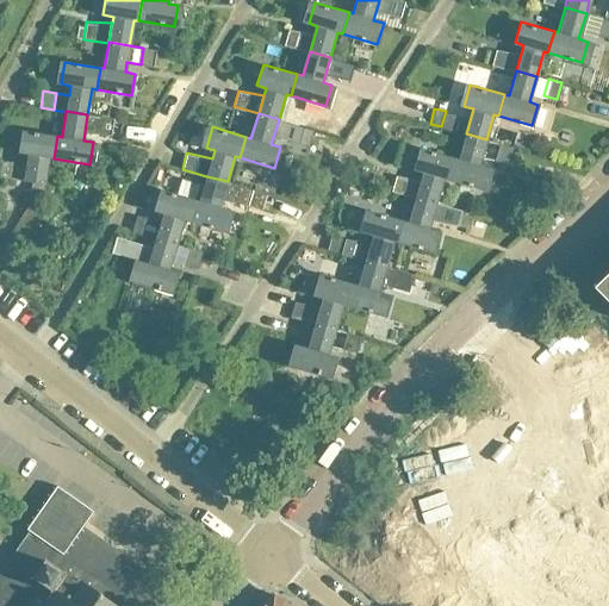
[(0,176),(45,185),(49,157),(54,158),(57,136),(23,130),(18,152),(28,154),(26,162),(1,161),(0,167),(0,176)]
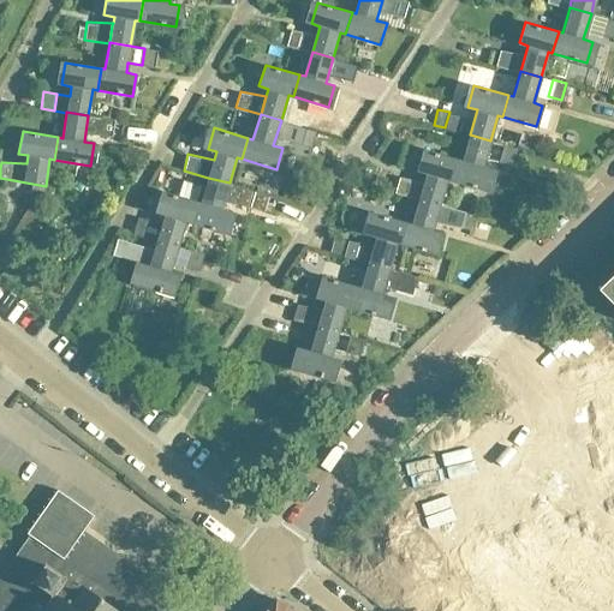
[(483,166),(490,141),(470,135),(463,160),(458,159),(452,180),(486,190),(492,169),(483,166)]
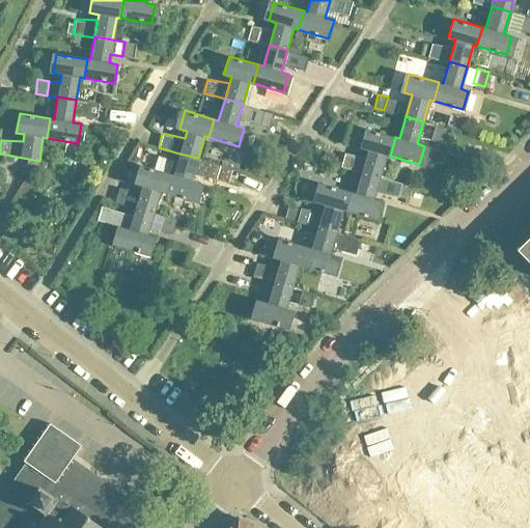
[(441,141),(445,127),(434,123),(429,138),(441,141)]
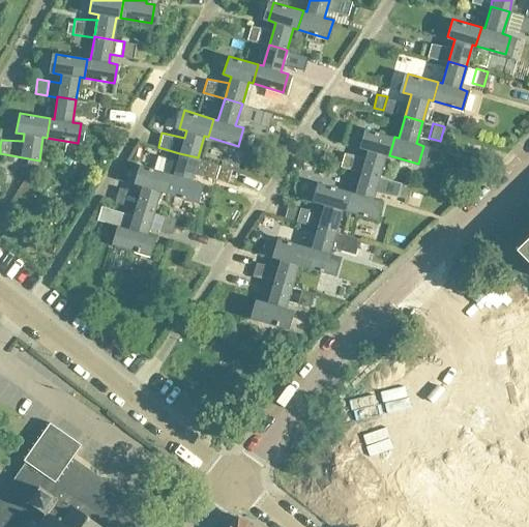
[(389,155),(394,137),(364,128),(359,146),(368,149),(361,171),(379,175),(385,154),(389,155)]
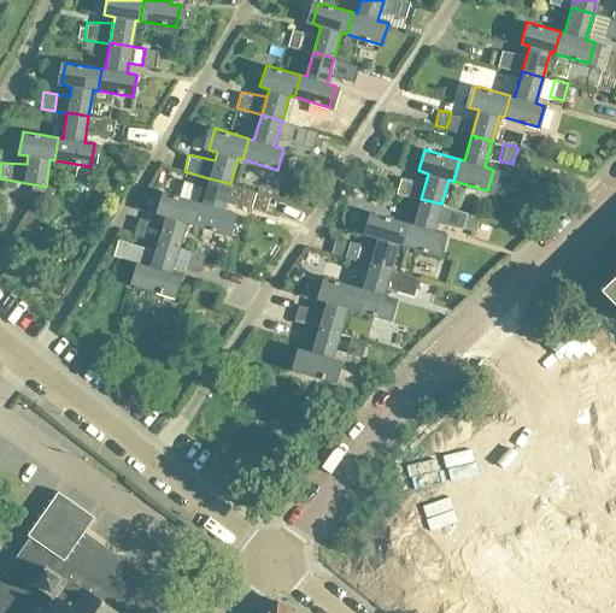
[(223,208),(230,183),(209,178),(201,202),(197,201),(191,223),(226,234),(233,212),(223,208)]
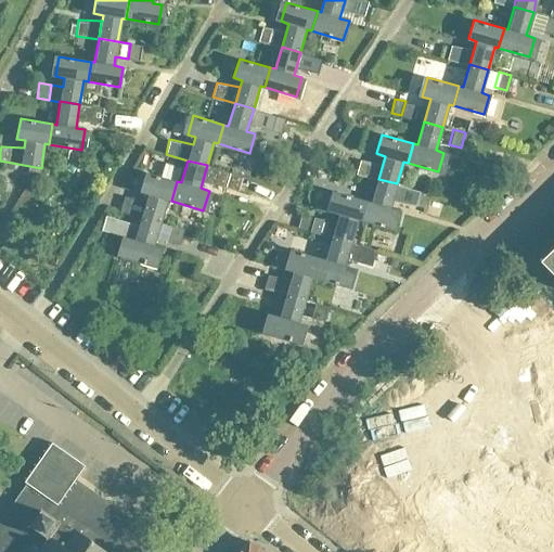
[(160,221),(168,200),(171,201),(177,181),(145,171),(140,191),(149,194),(146,201),(134,199),(130,214),(142,217),(160,221)]
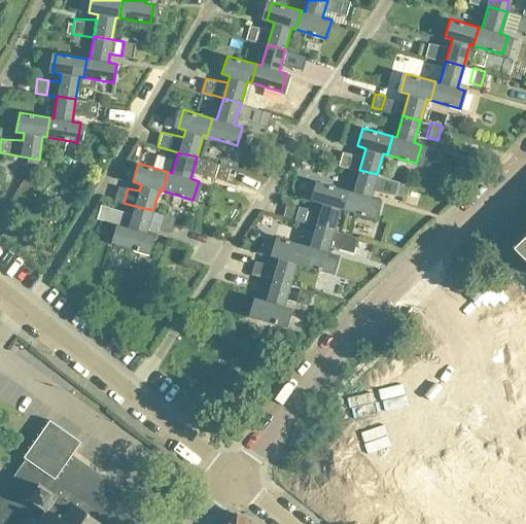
[(371,197),(377,174),(359,170),(353,191),(349,190),(344,209),(373,218),(379,199),(371,197)]
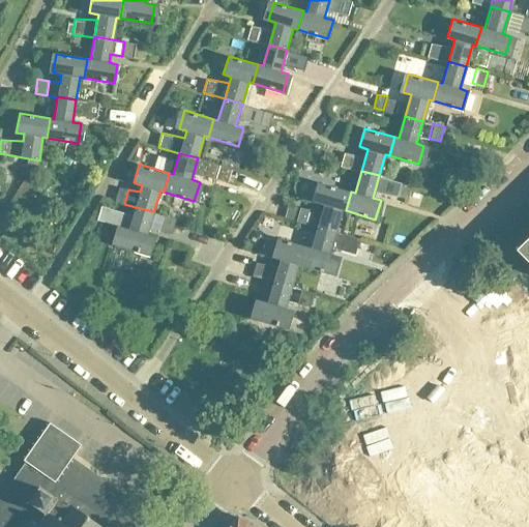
[(324,204),(322,211),(311,209),(307,223),(318,226),(335,231),(335,230),(342,209),(346,210),(351,192),(322,182),(316,202),(324,204)]
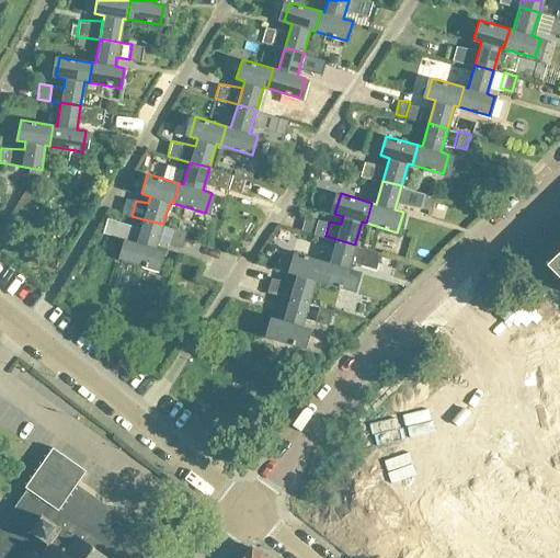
[(156,248),(162,224),(144,219),(137,242),(127,239),(127,240),(124,239),(118,258),(122,259),(159,270),(164,250),(156,248)]
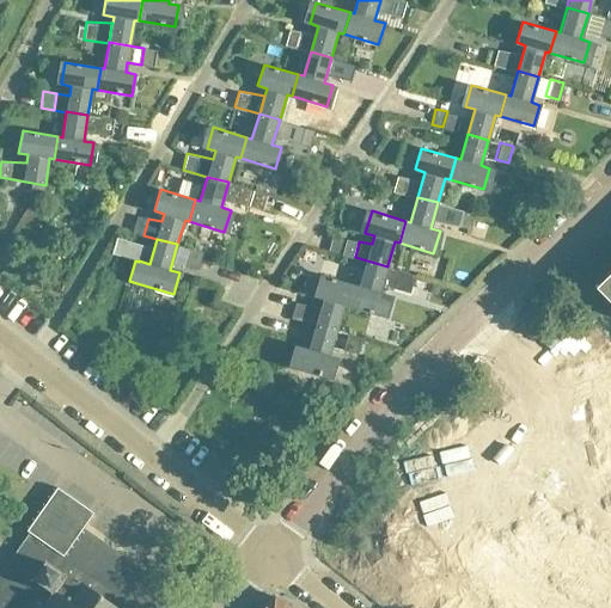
[(195,240),(193,247),(203,251),(205,244),(195,240)]
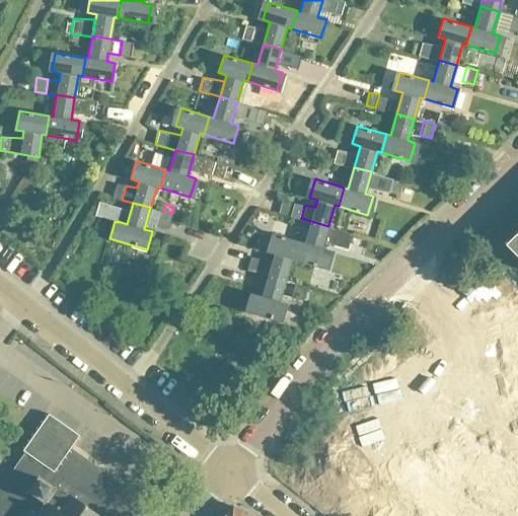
[(167,226),(172,213),(163,210),(160,210),(155,224),(167,226)]
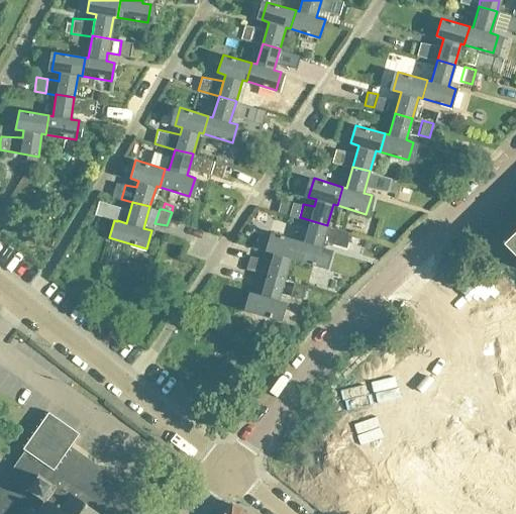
[(321,246),(323,238),(344,244),(348,230),(327,224),(327,225),(310,220),(304,241),(300,240),(294,259),(324,267),(329,248),(321,246)]
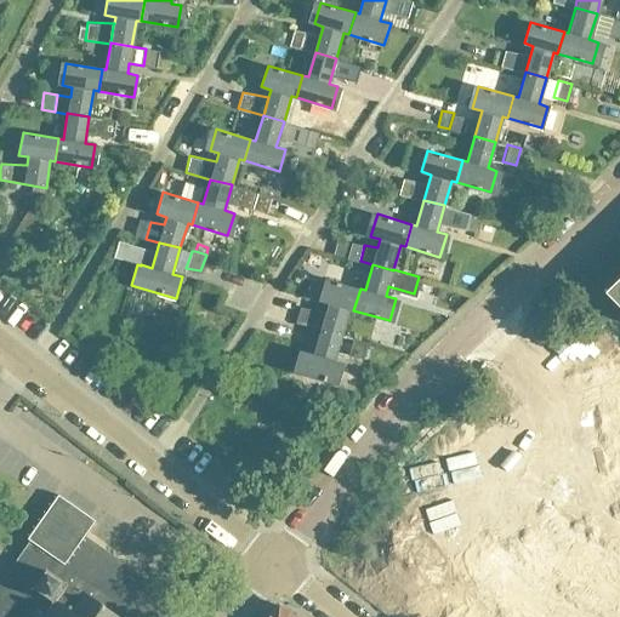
[(619,273),(619,274),(619,276),(615,283),(614,281),(613,283),(613,284),(607,290),(604,289),(603,290),(619,307),(619,273)]
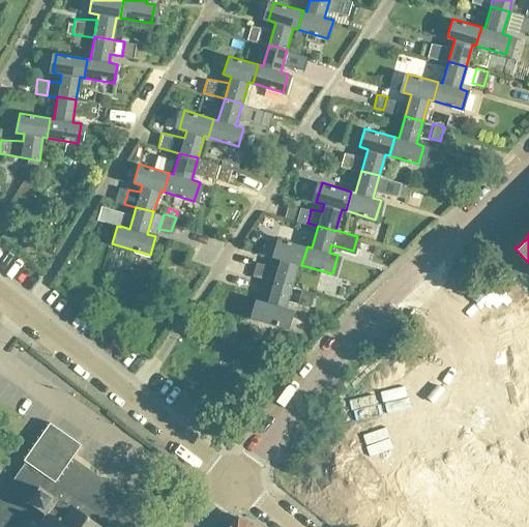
[(301,265),(307,246),(277,237),(272,256),(281,259),(274,281),(292,287),(298,264),(301,265)]
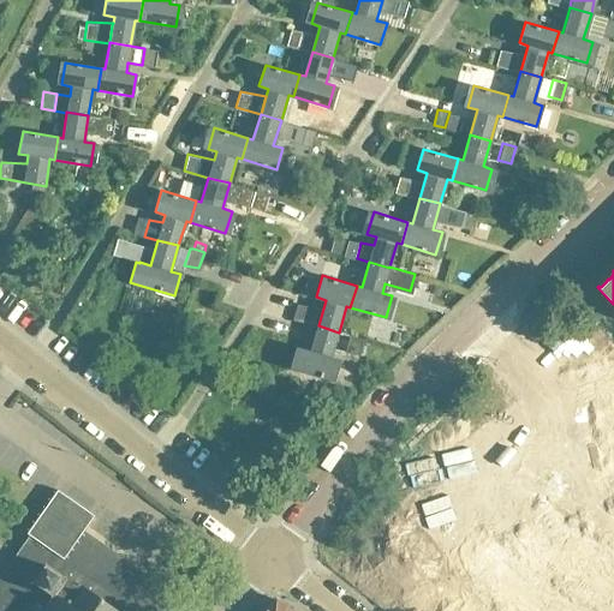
[(305,323),(310,305),(298,301),(293,318),(305,323)]
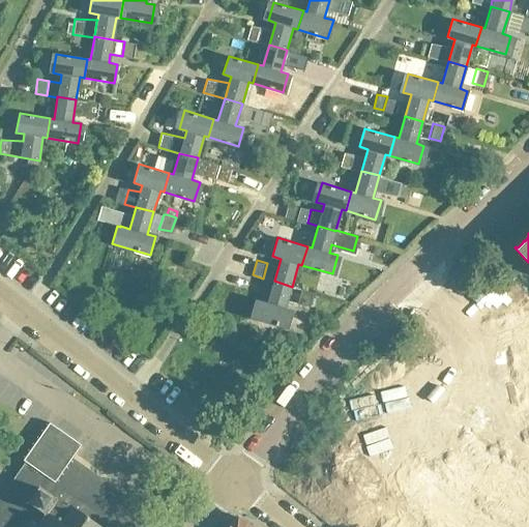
[(286,308),(292,287),(274,281),(268,302),(259,299),(259,300),(256,299),(251,317),(254,318),(256,319),(289,329),(294,310),(286,308)]
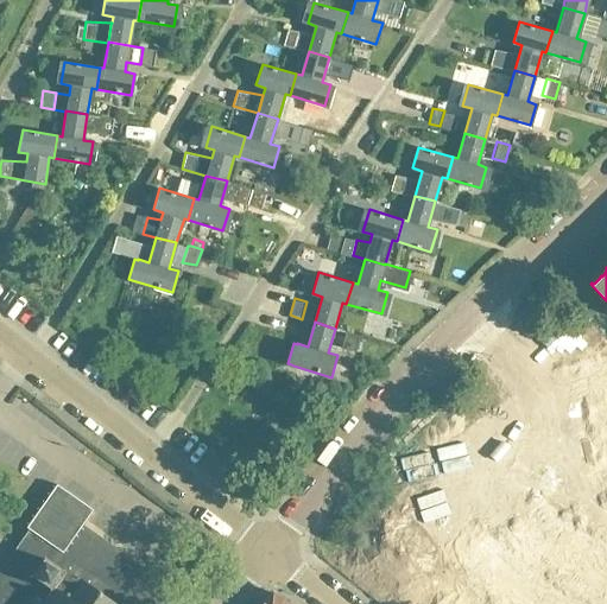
[(548,504),(491,576),(526,603),(606,603),(606,358),(593,361),(606,459),(606,536),(592,540),(548,504)]
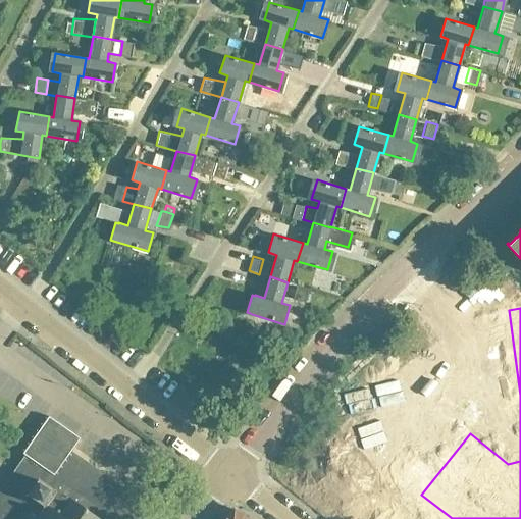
[(0,518),(133,518),(143,504),(144,503),(143,503),(69,451),(73,449),(73,445),(80,436),(48,414),(42,422),(31,439),(21,452),(27,456),(0,494),(0,518)]
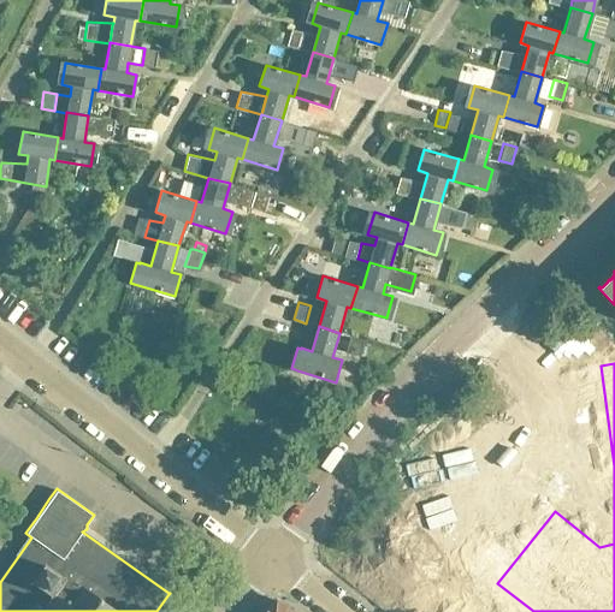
[(445,568),(468,563),(466,551),(443,556),(445,568)]
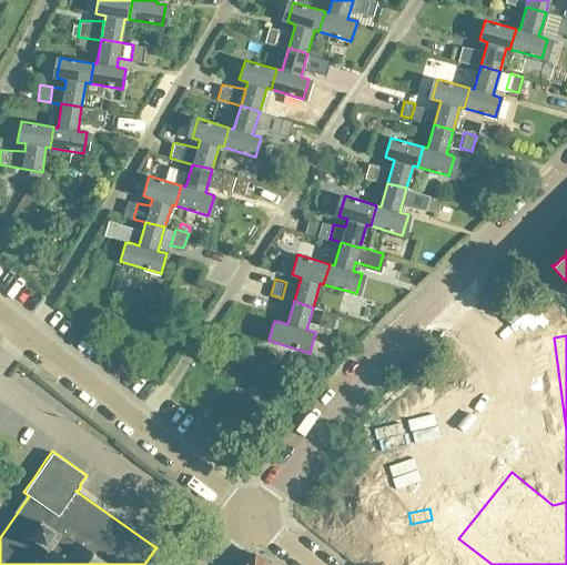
[(409,523),(400,524),(402,551),(439,547),(436,522),(409,524),(409,523)]
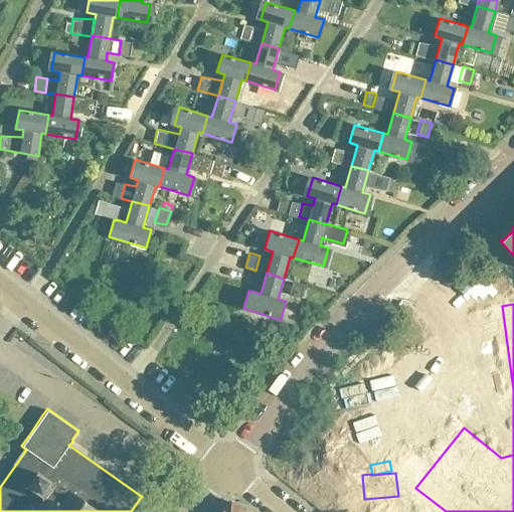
[(244,511),(231,501),(221,511),(244,511)]
